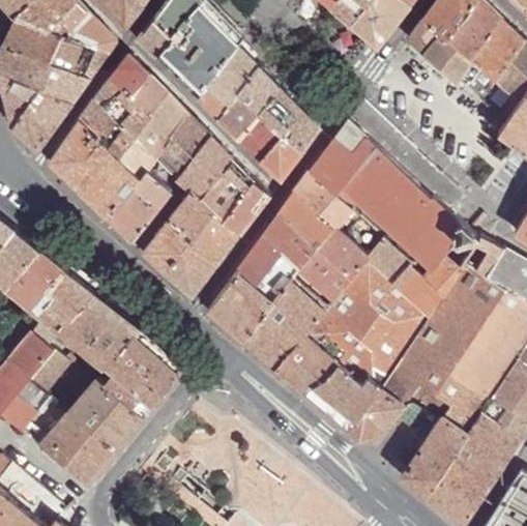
[(28,0),(0,0),(0,3),(3,6),(13,17),(28,0)]
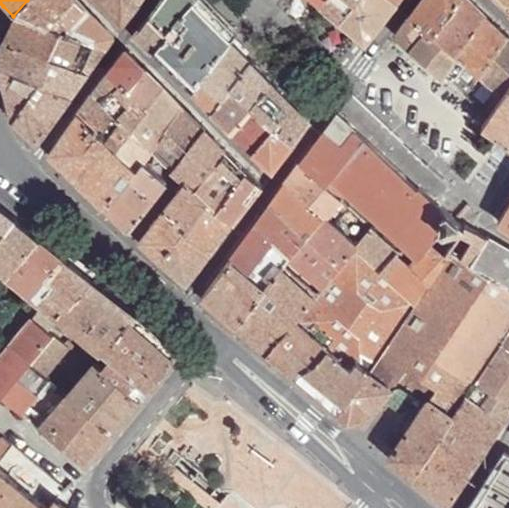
[(70,0),(27,0),(13,16),(15,21),(44,31),(70,0)]
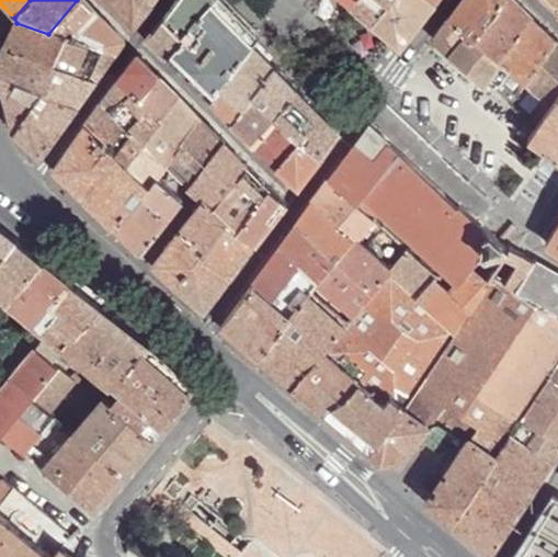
[(121,44),(78,0),(77,0),(48,34),(61,41),(110,58),(121,44)]
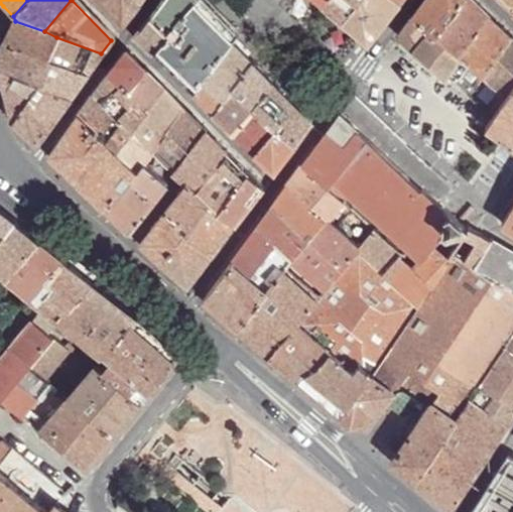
[(135,5),(131,0),(97,0),(122,25),(135,5)]
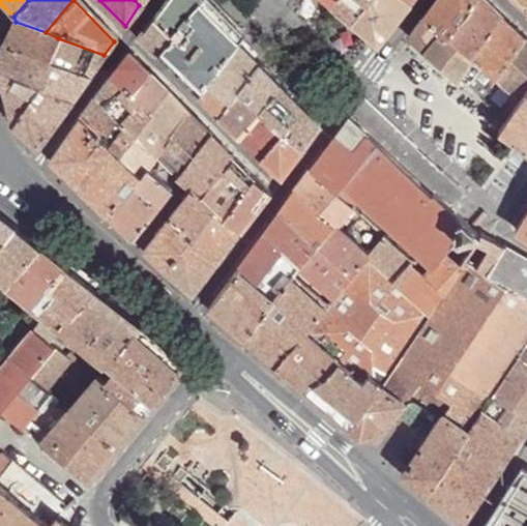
[(202,0),(166,0),(152,20),(172,39),(179,46),(194,27),(186,21),(202,0)]
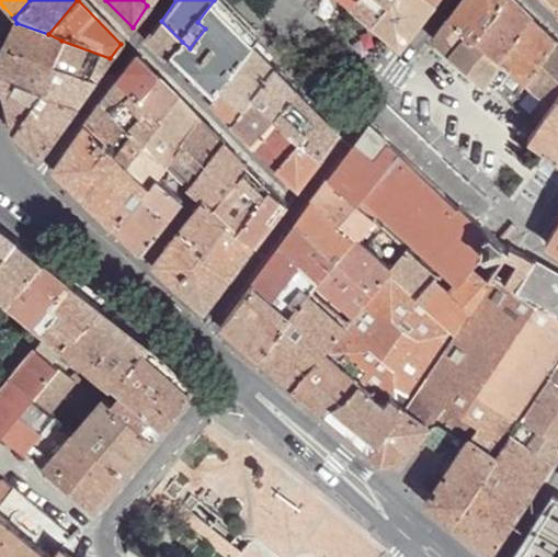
[(255,40),(215,0),(214,0),(197,22),(205,29),(190,48),(182,42),(167,63),(208,102),(250,48),(255,40)]
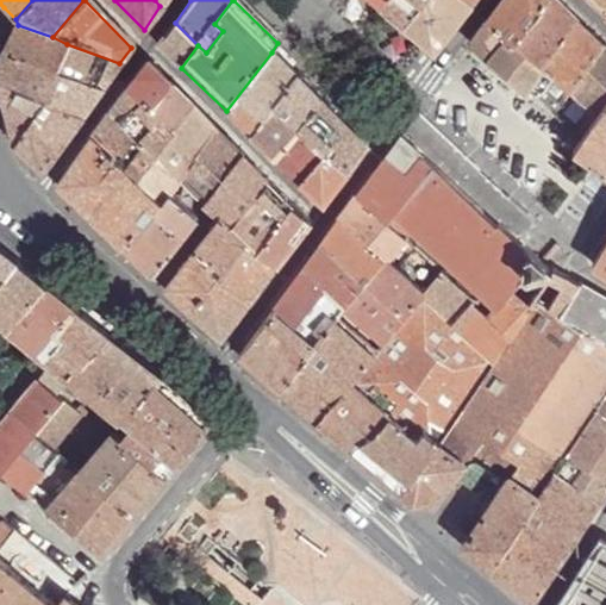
[(422,0),(382,0),(379,6),(401,27),(422,0)]
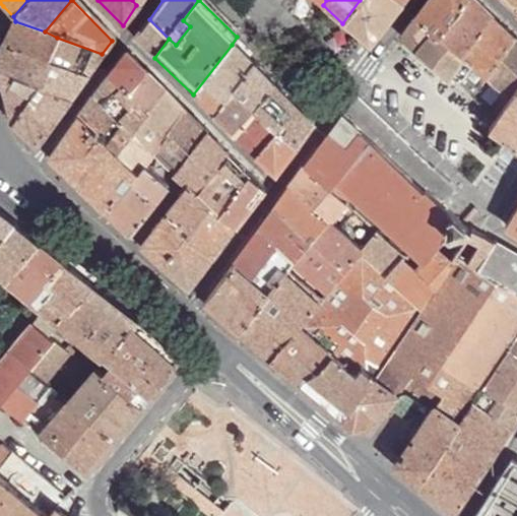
[(400,4),(395,0),(360,0),(342,23),(369,46),(400,4)]
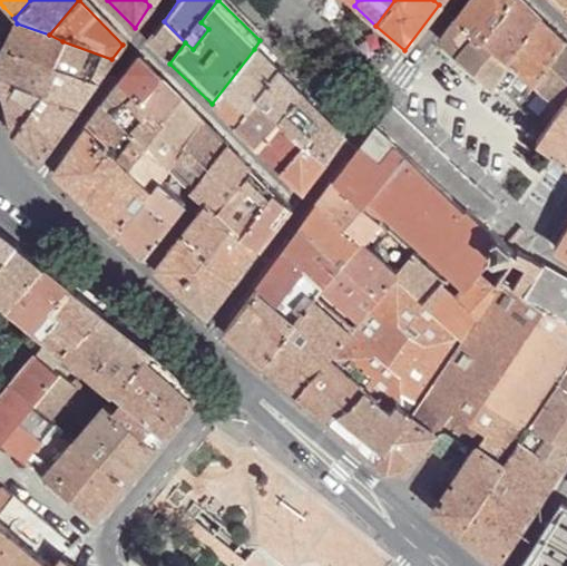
[(469,0),(468,3),(455,21),(479,44),(511,0),(469,0)]
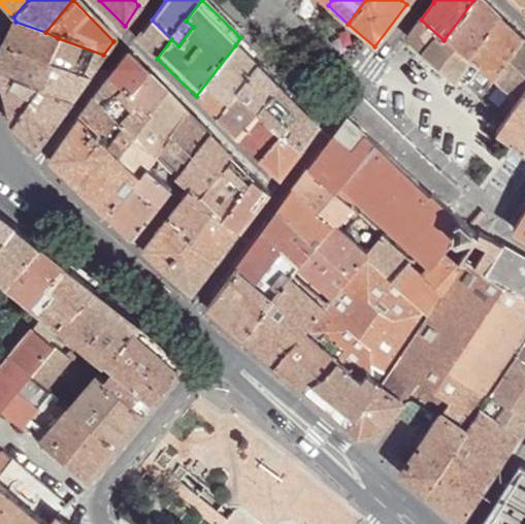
[(486,6),(480,0),(473,0),(444,40),(467,61),(498,18),(486,6)]
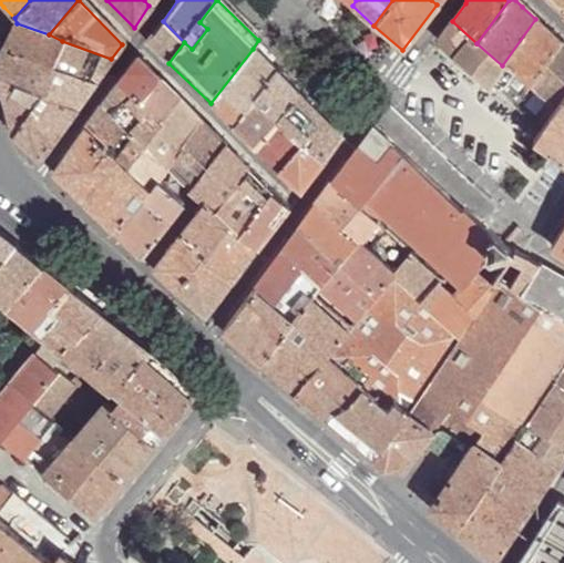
[(563,16),(563,0),(544,0),(551,6),(563,18),(563,16)]
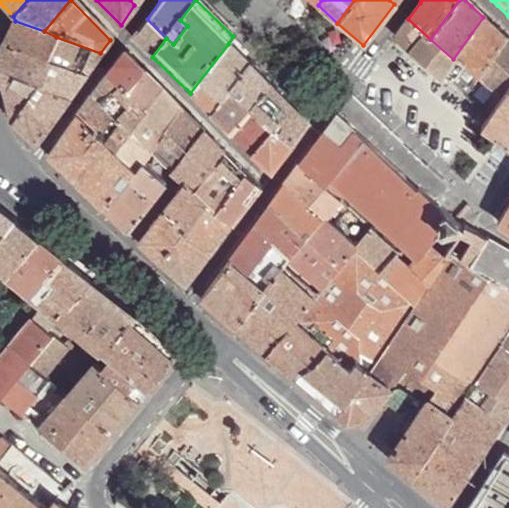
[(492,26),(483,17),(453,59),(463,69),(476,81),(504,38),(492,26)]
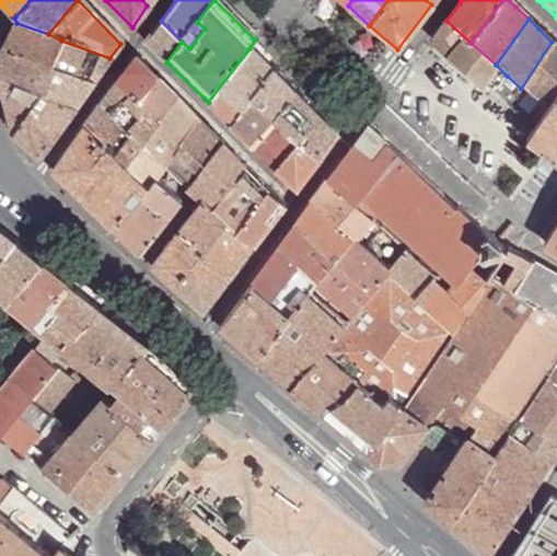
[(182,42),(161,21),(146,42),(166,62),(182,42)]
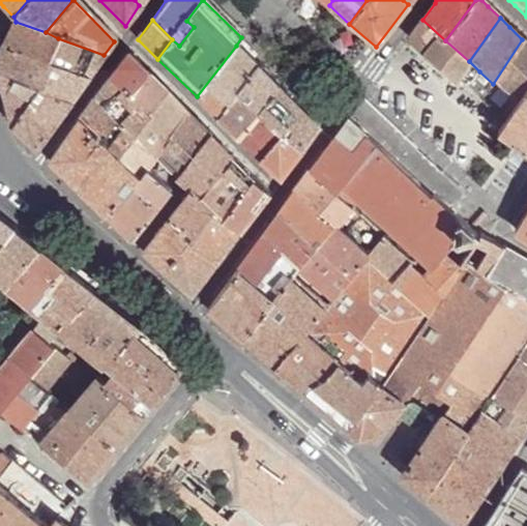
[(445,40),(422,20),(412,33),(406,41),(467,90),(479,71),(469,61),(445,40)]
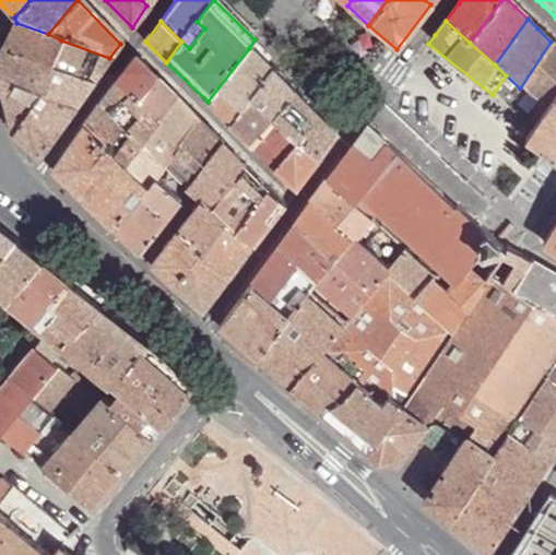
[(48,34),(16,23),(12,33),(4,48),(51,68),(61,40),(48,34)]
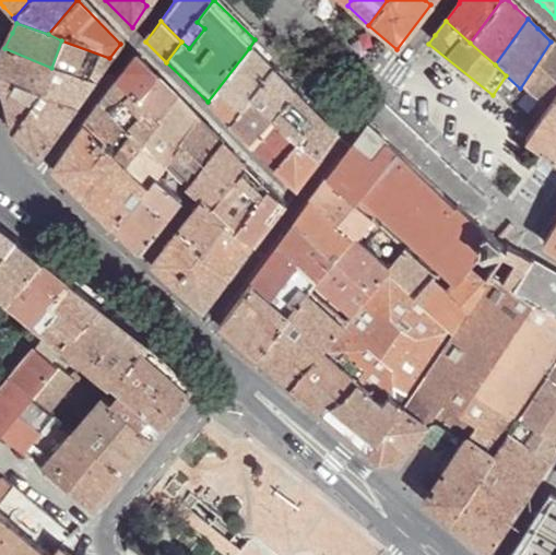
[(109,58),(61,40),(51,68),(90,85),(109,58)]
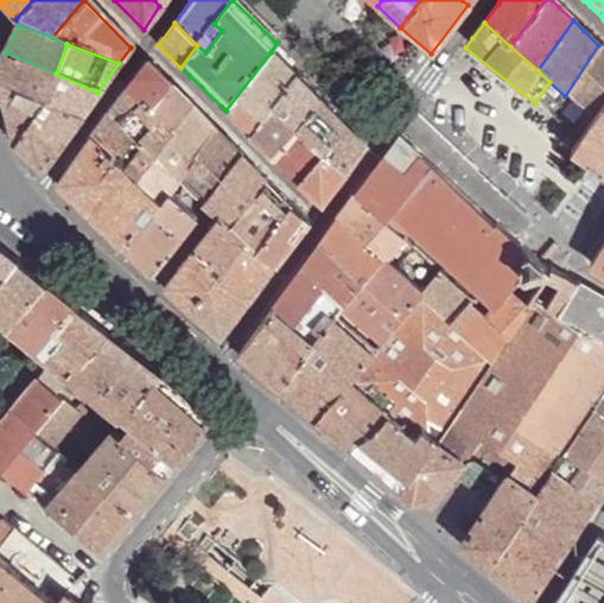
[(603,50),(598,45),(565,96),(593,122),(603,106),(603,50)]
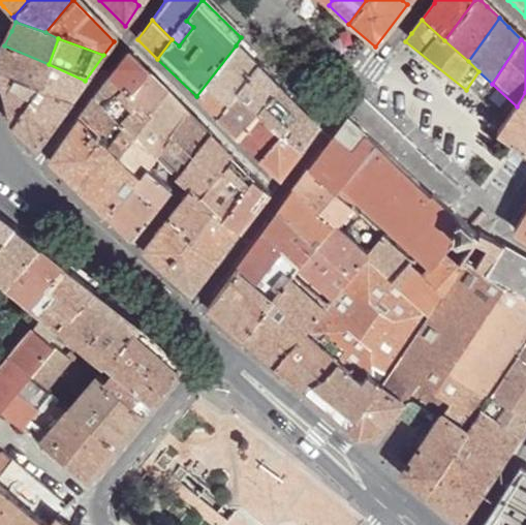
[(49,64),(4,45),(0,54),(0,85),(3,99),(30,100),(39,87),(70,101),(85,81),(49,64)]
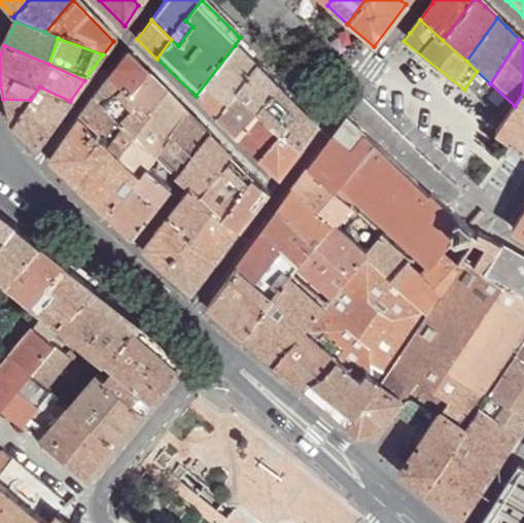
[(246,57),(235,45),(196,96),(216,116),(235,92),(253,65),(246,57)]
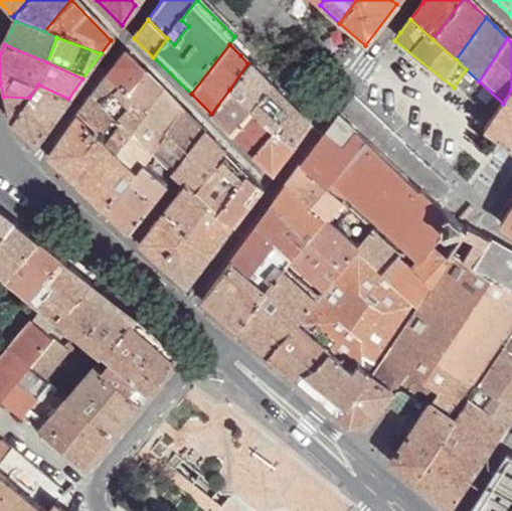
[(143,74),(122,54),(106,77),(126,98),(143,74)]
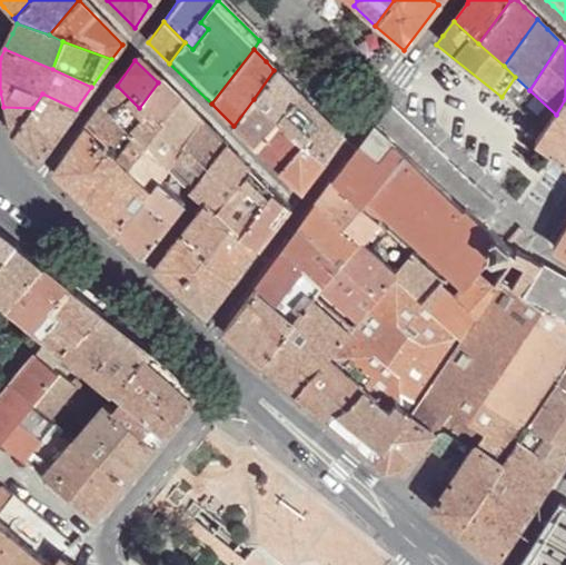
[(281,77),(274,70),(254,99),(277,121),(297,93),(281,77)]
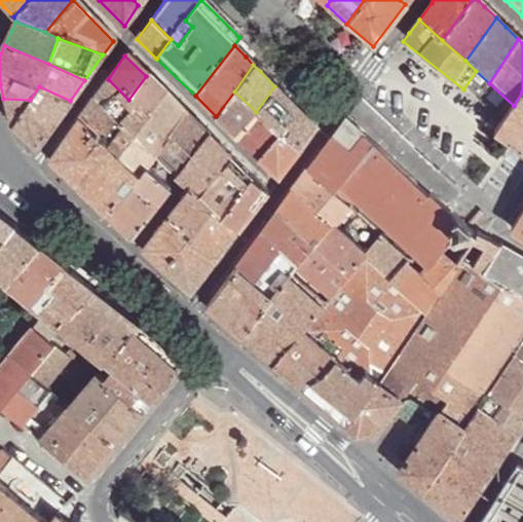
[(164,95),(146,76),(128,100),(147,117),(164,95)]
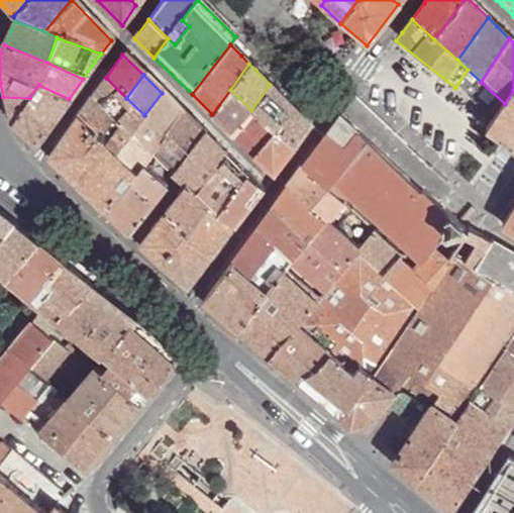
[(126,98),(106,78),(91,97),(128,134),(144,115),(126,98)]
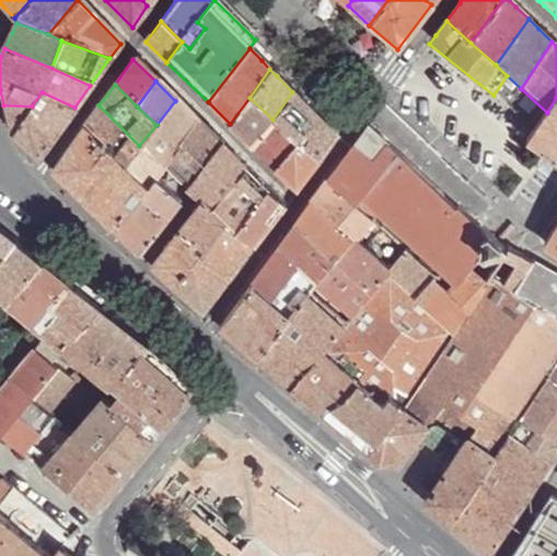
[(74,107),(42,92),(32,106),(11,135),(24,147),(37,160),(74,107)]
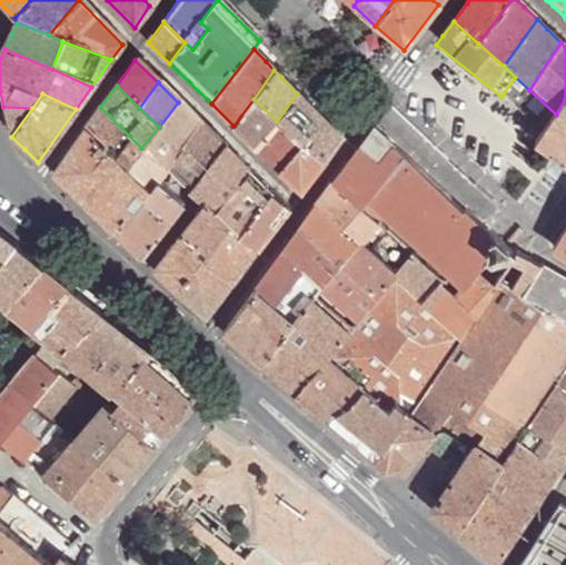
[(307,103),(297,93),(277,121),(299,141),(324,160),(340,136),(307,103)]
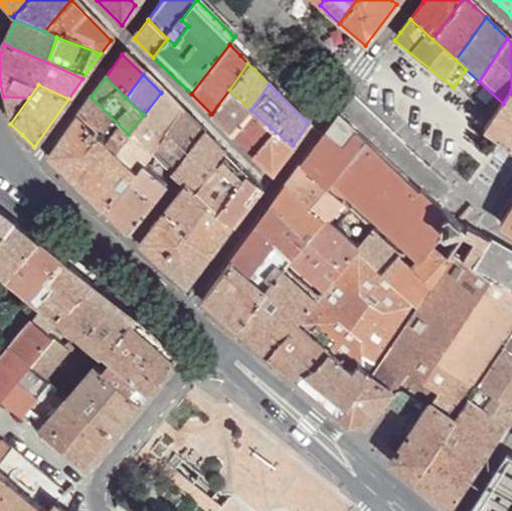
[(250,110),(229,90),(211,114),(230,134),(250,110)]
